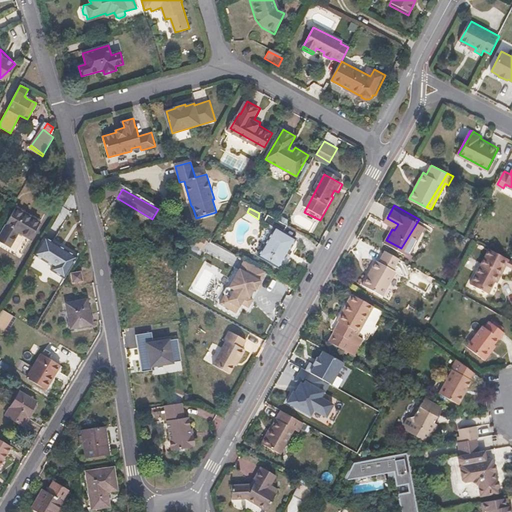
[(43,222),(17,209),(0,243),(13,249),(21,234),(33,240),(43,222)]
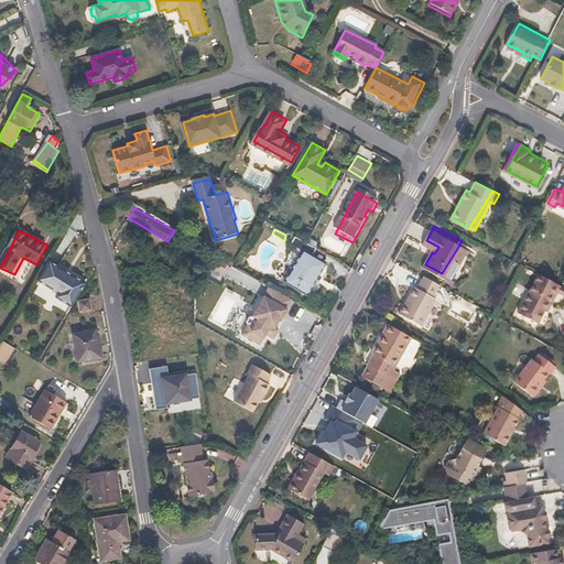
[(190,236),(186,242),(199,250),(203,243),(190,236)]
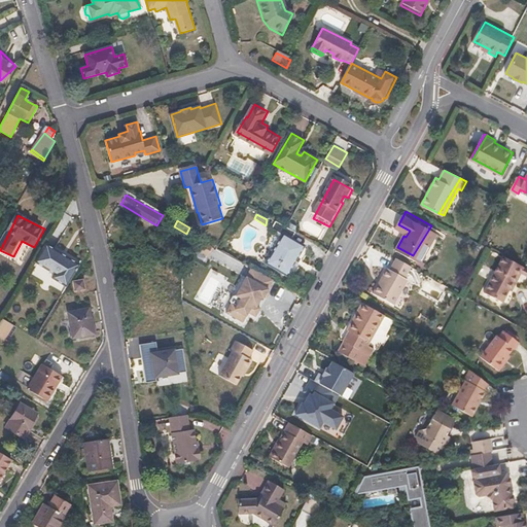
[(272,230),(282,235),(267,264),(289,275),(306,246),(292,239),(295,233),(286,226),(277,221),(272,230)]
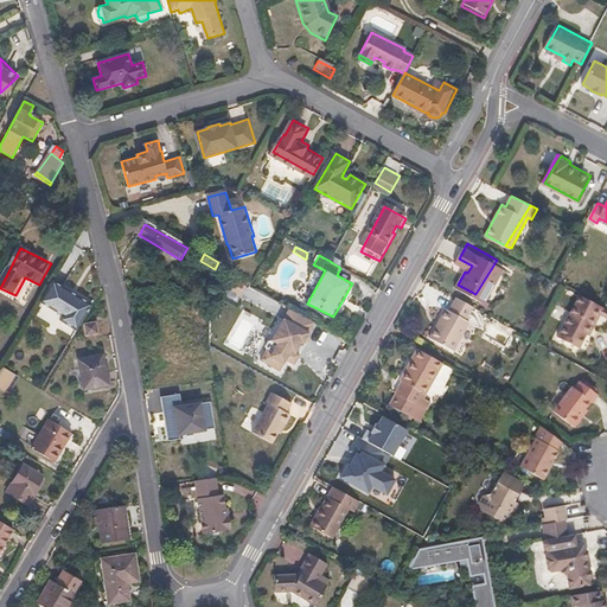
[(509,267),(497,260),(475,294),(484,299),(485,296),(494,279),(500,282),(509,267)]
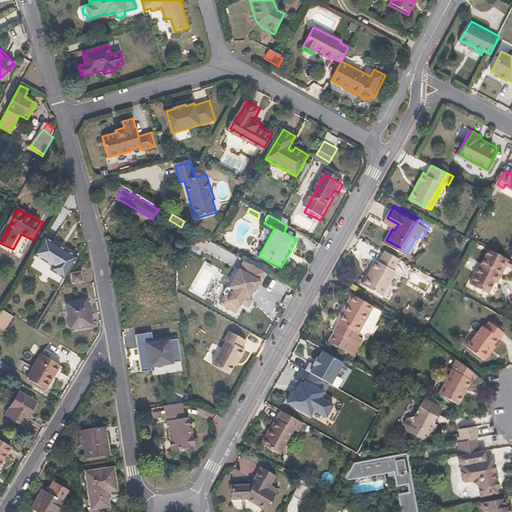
[(44,237),(34,254),(53,266),(51,270),(65,279),(78,257),(44,237)]
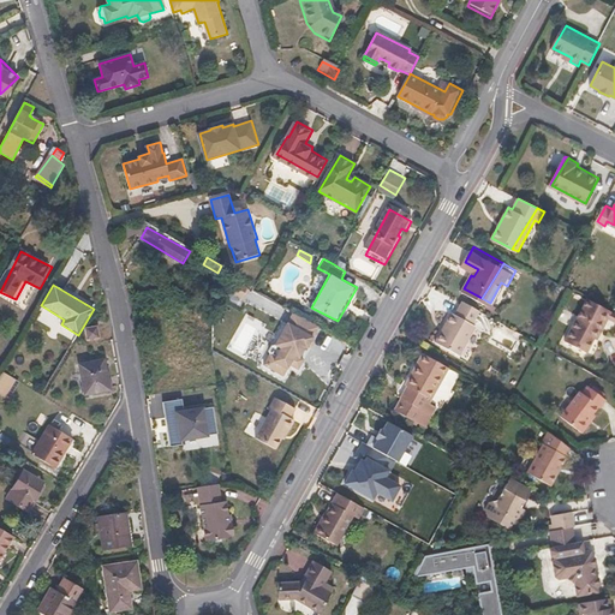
[(614,310),(613,310),(589,297),(567,340),(589,351),(596,338),(601,327),(604,329),(610,317),(614,318),(614,310)]
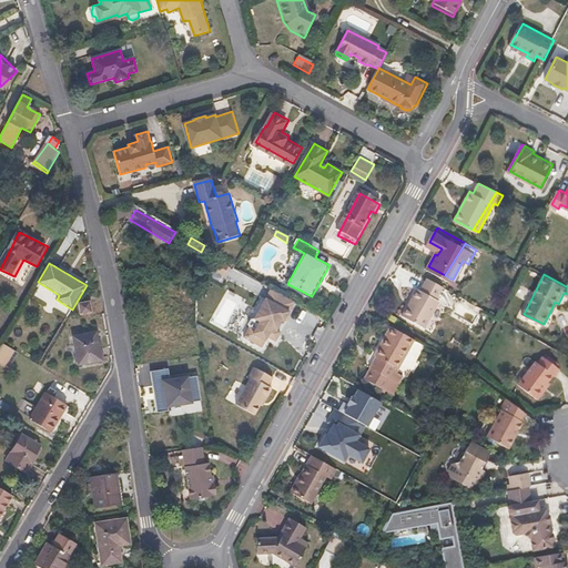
[(416,321),(440,282),(429,276),(423,288),(419,286),(404,314),(416,321)]
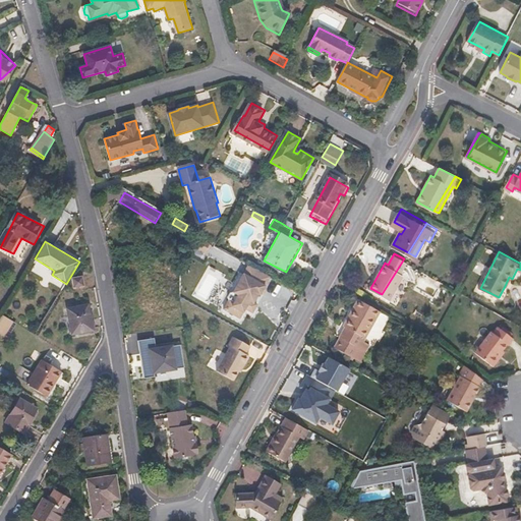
[(404,258),(382,294),(391,299),(405,275),(402,273),(408,262),(404,258)]
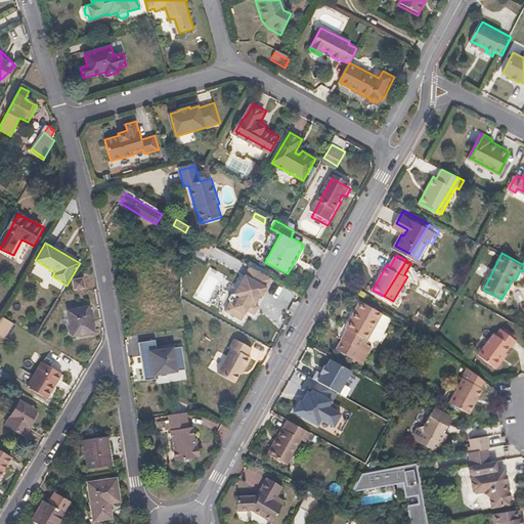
[(246,275),(244,279),(268,292),(267,288),(246,275)]
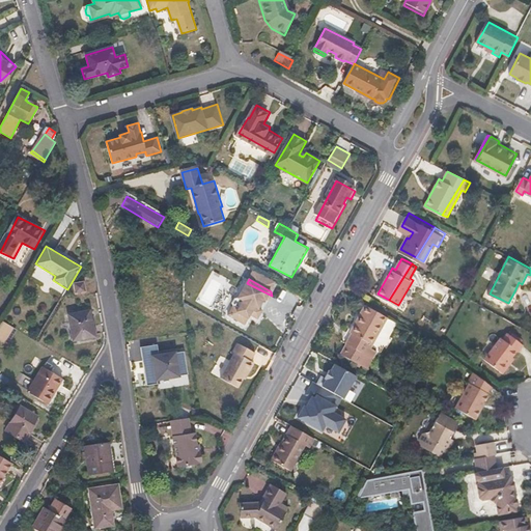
[(84,282),(74,284),(75,295),(86,292),(84,282)]
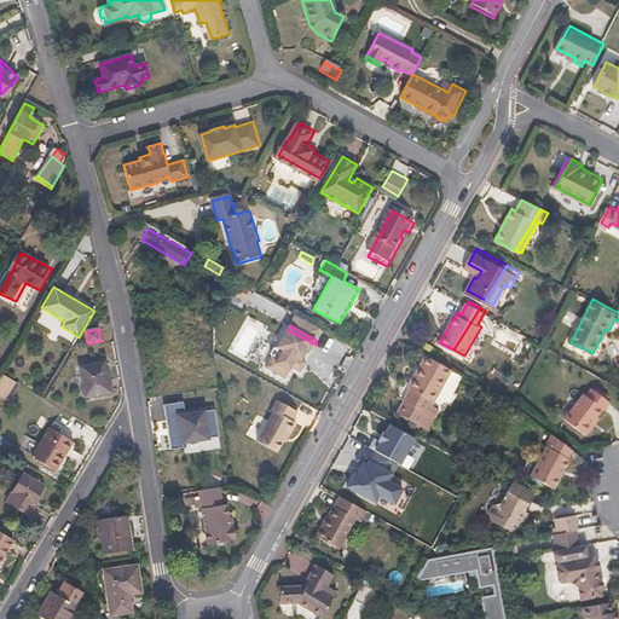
[(278,347),(284,351),(278,360),(272,357),(266,368),(285,379),(293,366),(301,371),(306,363),(301,360),(307,350),(310,351),(313,350),(317,345),(288,330),(278,347)]
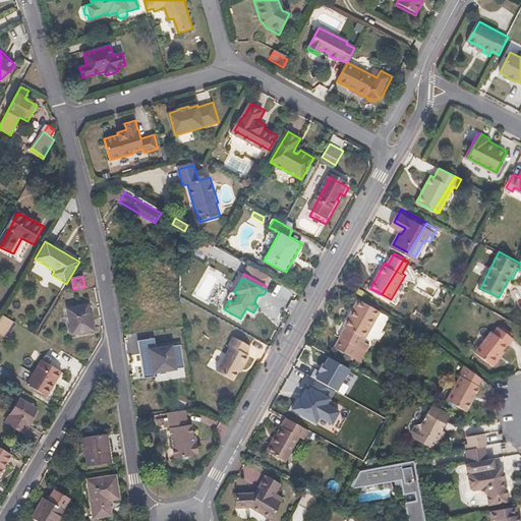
[(364,299),(356,314),(358,315),(367,301),(364,299)]
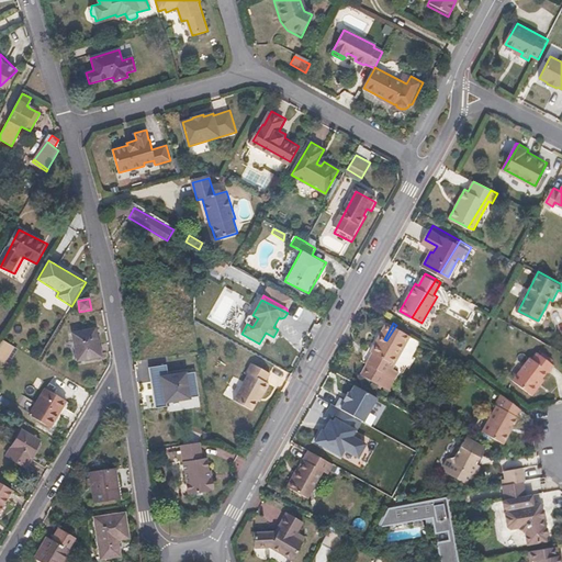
[(367,374),(374,379),(405,330),(396,325),(386,340),(384,339),(377,352),(378,353),(372,363),(373,363),(367,374)]
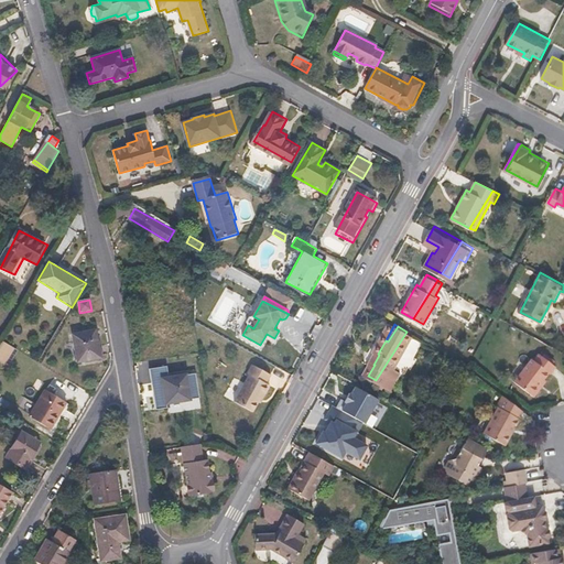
[(505,331),(497,326),(494,332),(501,336),(505,331)]
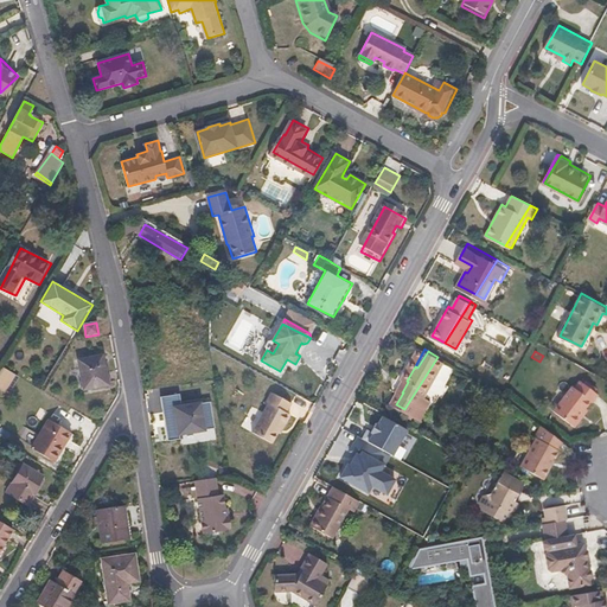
[(103,356),(78,360),(83,389),(109,385),(103,356)]
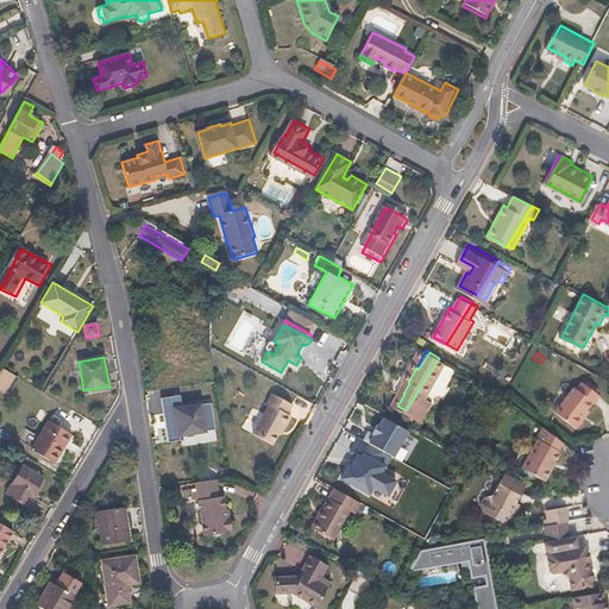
[(406,410),(419,419),(426,407),(432,410),(435,413),(443,402),(434,397),(432,396),(444,374),(447,375),(452,365),(439,358),(406,410)]
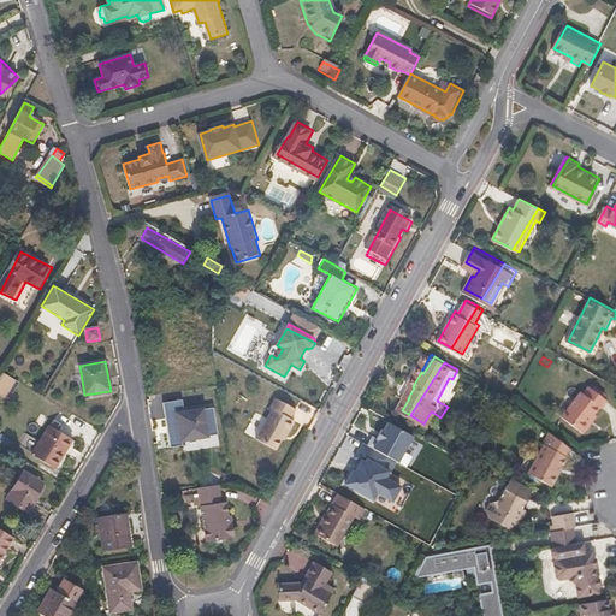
[(0,374),(0,392),(11,396),(16,377),(1,373),(0,374)]
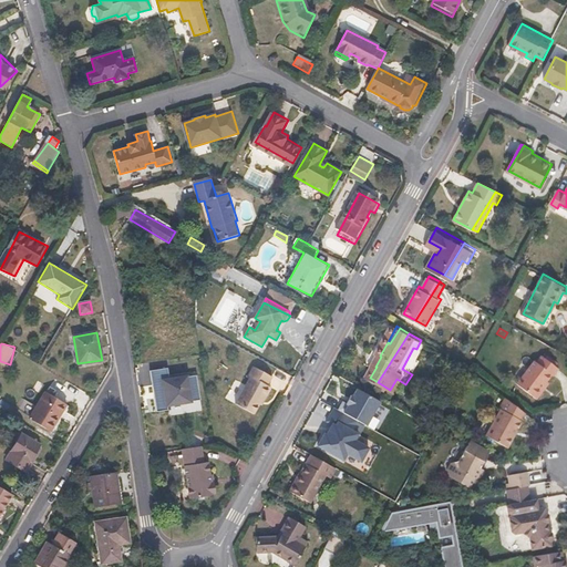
[(416,349),(413,348),(402,369),(404,370),(416,349)]
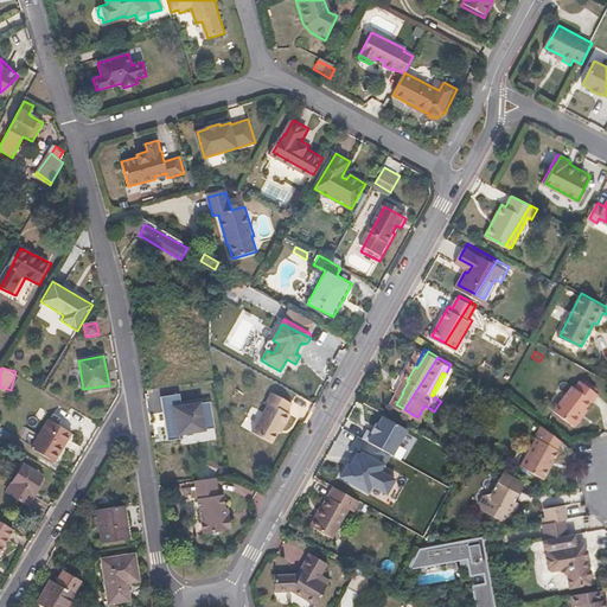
[(575,390),(573,388),(555,410),(576,428),(585,419),(582,416),(587,410),(590,404),(593,406),(599,397),(592,393),(587,388),(581,383),(575,390)]
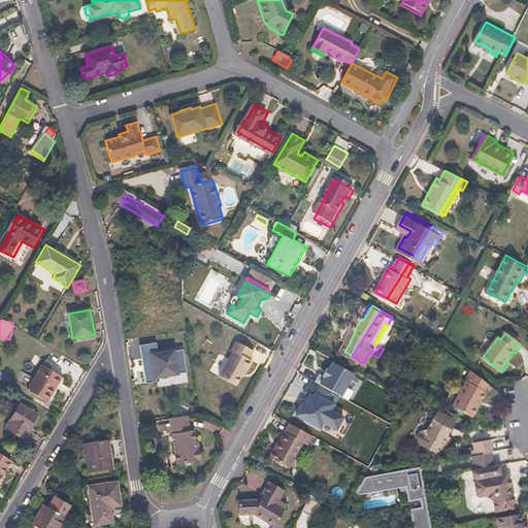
[(139,342),(144,377),(186,372),(183,345),(157,349),(156,340),(139,342)]
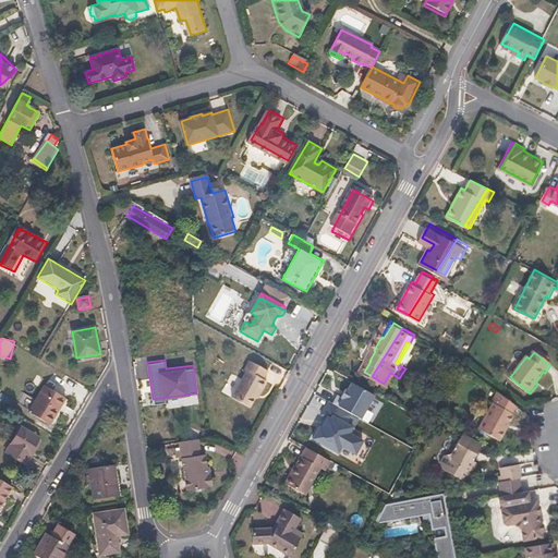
[(268,371),(251,361),(245,370),(247,371),(232,398),(251,408),(256,398),(258,399),(268,381),(264,379),(268,371)]
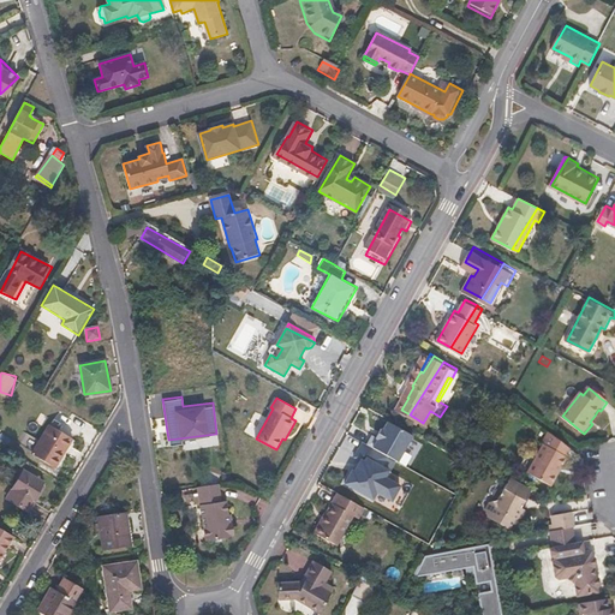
[(436,415),(430,411),(423,423),(429,427),(436,415)]
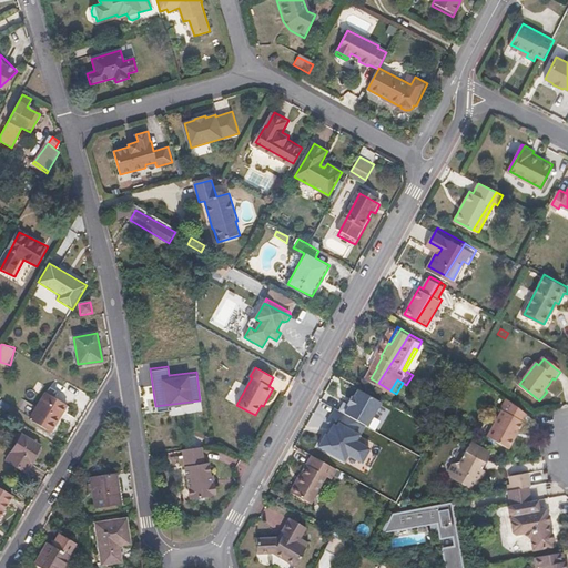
[(381,404),(356,389),(343,413),(368,427),(381,404)]
